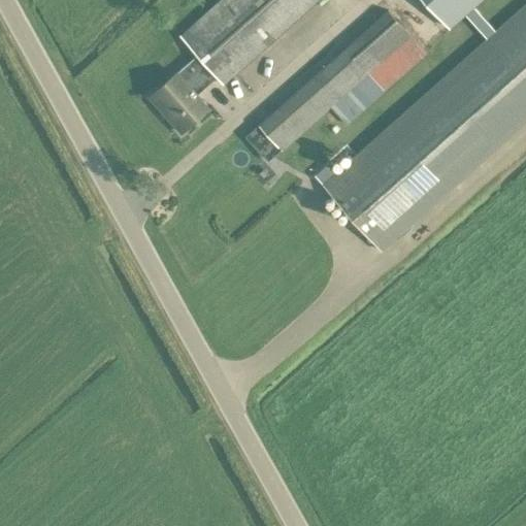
[(175,73),(148,98),(181,134),(207,109),(193,93),(211,75),(222,86),(317,0),(221,0),(178,38),(196,57),(176,74),(175,73)]
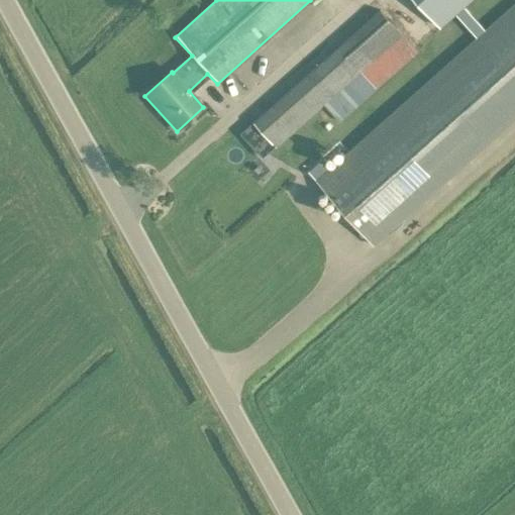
[(476,39),(484,31),(462,7),(471,0),(413,0),(438,28),(454,15),(476,39)]
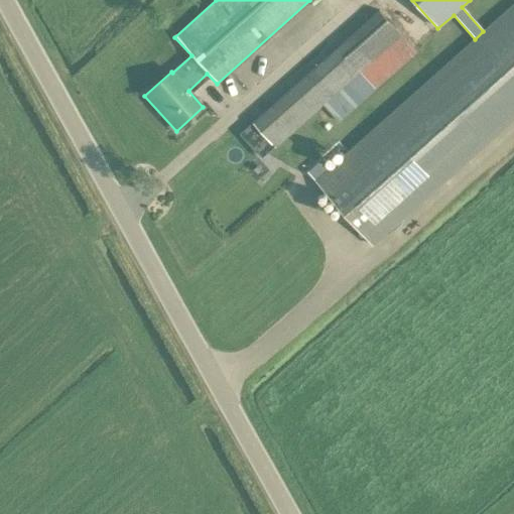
[(314,181),(372,246),(513,119),(513,2),(483,31),(475,39),(314,181)]
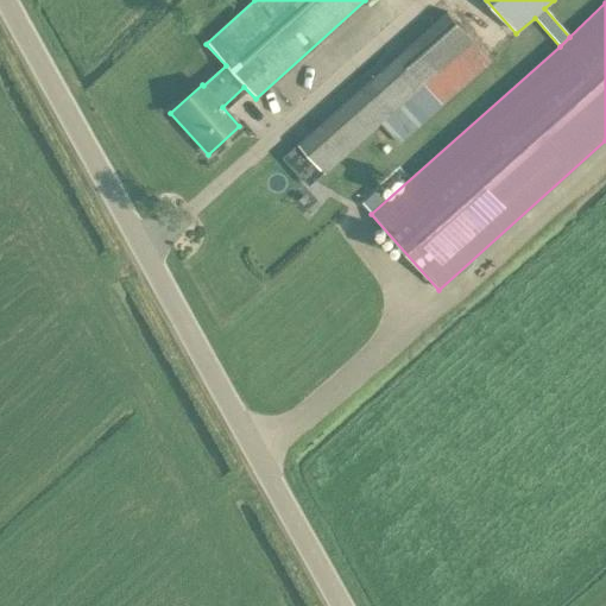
[(488,62),(471,43),(446,14),(297,146),(322,175),(378,125),(396,144),(488,62)]
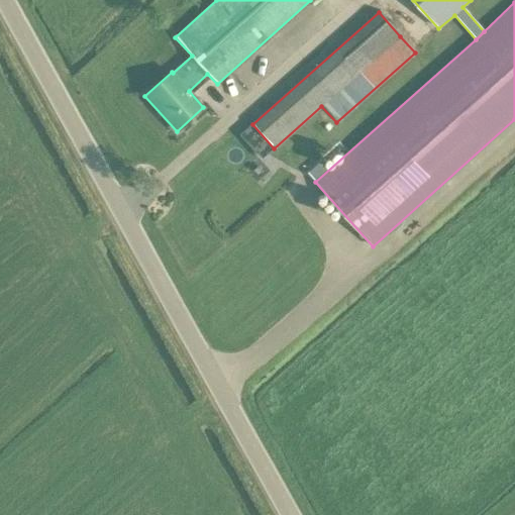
[(264,182),(270,164),(252,159),(246,176),(264,182)]
